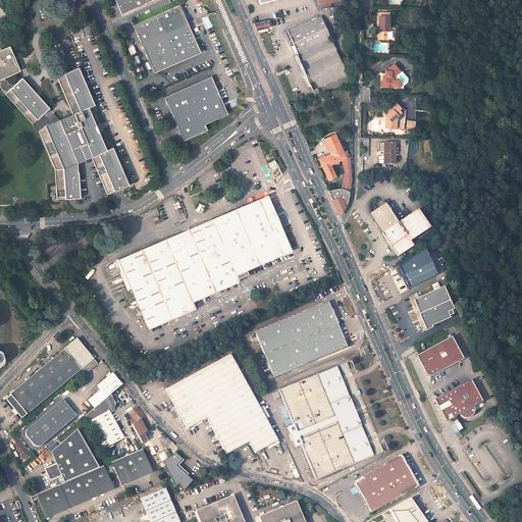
[(114,0),(122,16),(156,0),(114,0)]
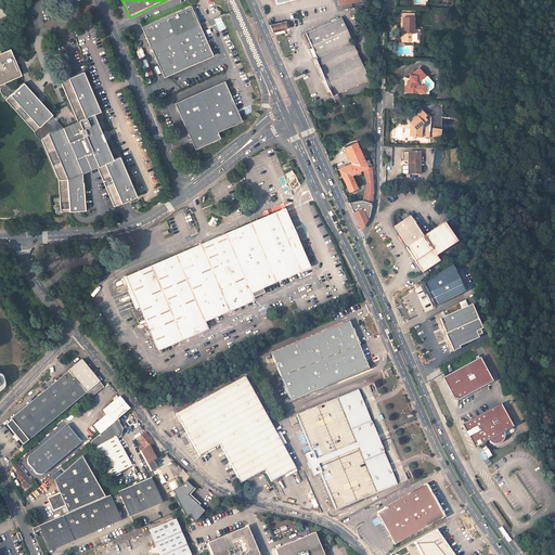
[(143,27),(165,78),(215,56),(193,5),(143,27)]
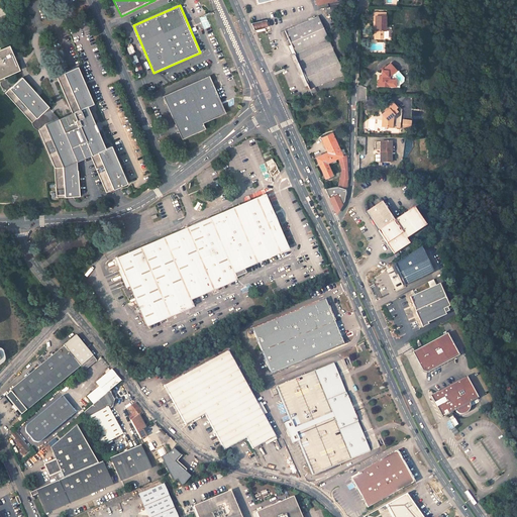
[(326,11),(327,20),(344,17),(342,7),(326,11)]
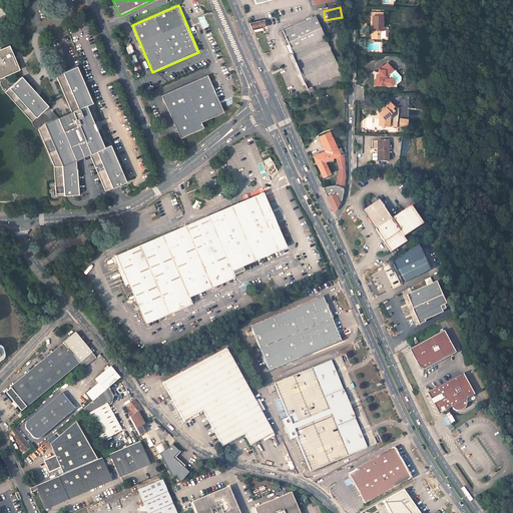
[(382,30),(382,16),(371,15),(371,25),(372,25),(372,35),(379,35),(379,29),(382,30)]
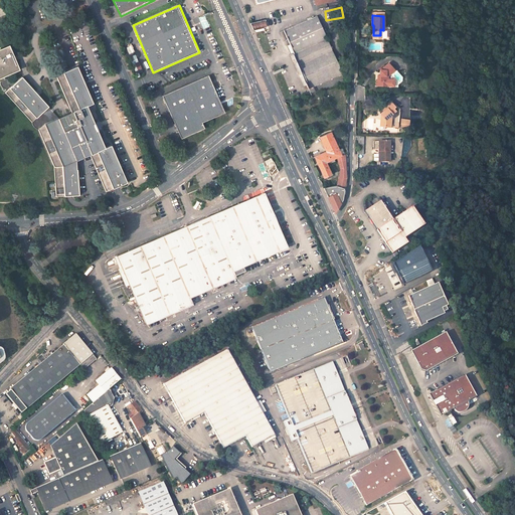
[(317,16),(284,31),(311,93),(343,78),(317,16)]
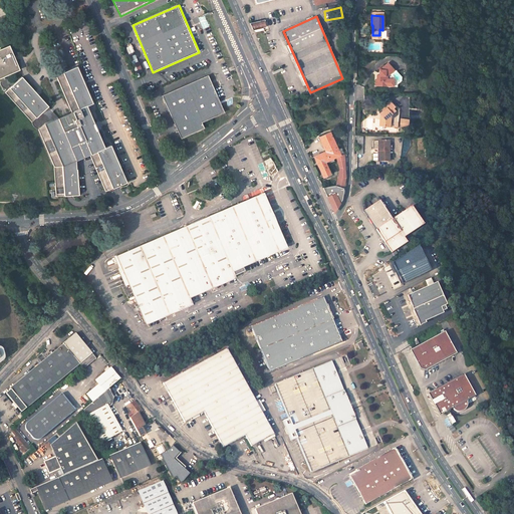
[(263,19),(249,23),(251,29),(265,26),(263,19)]
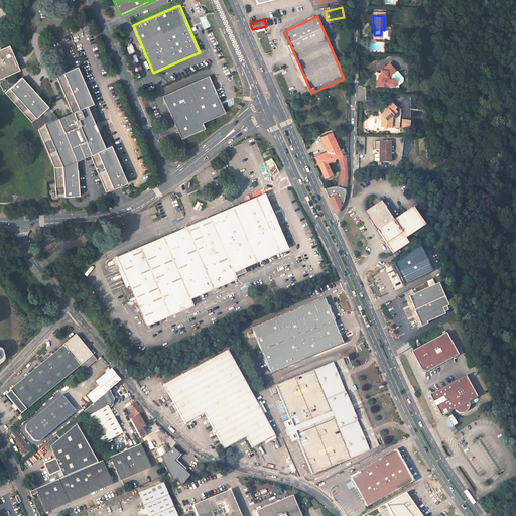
[(52,165),(54,196),(77,195),(76,160),(90,154),(105,190),(126,181),(111,145),(104,148),(86,105),(92,102),(77,66),(55,75),(72,112),(56,118),(20,79),(12,86),(5,78),(16,70),(2,47),(0,47),(0,86),(1,89),(6,93),(3,95),(38,132),(52,165)]
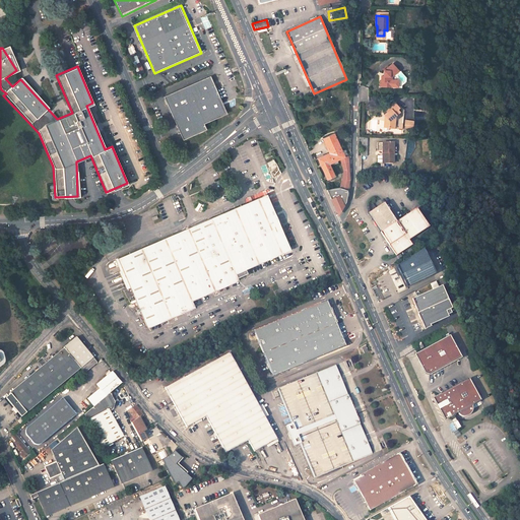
[(392,76),(398,70),(392,64),(385,70),(384,71),(384,76),(382,76),(381,81),(383,81),(383,86),(391,86),(392,76)]
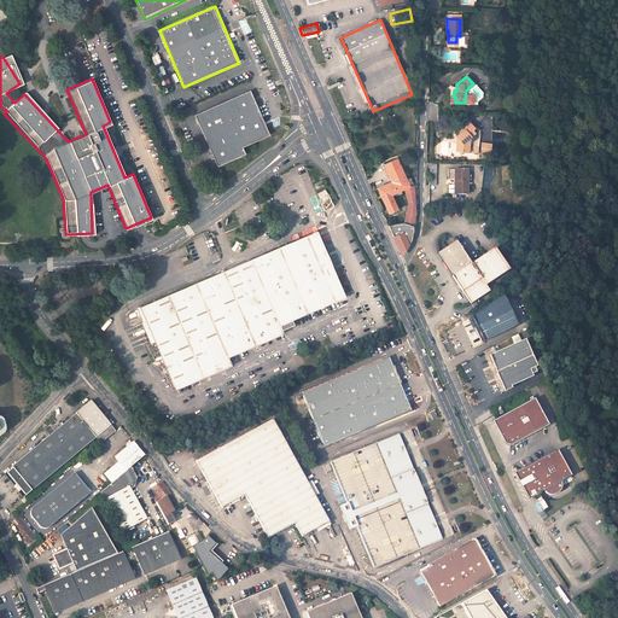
[(252,92),(197,116),(220,168),(248,156),(245,149),(273,136),(252,92)]
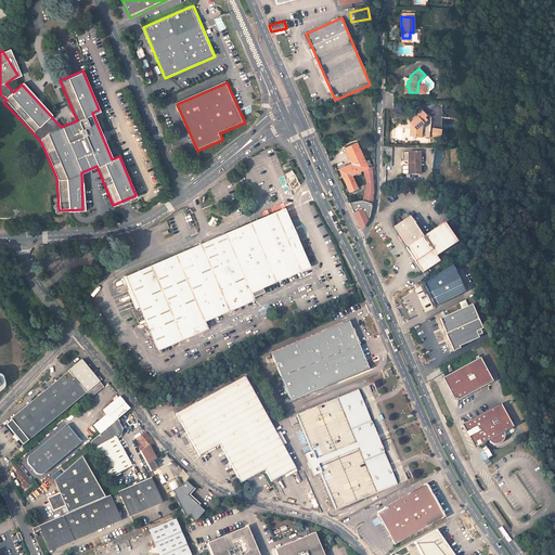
[(422,137),(429,138),(431,120),(427,119),(425,117),(426,115),(422,110),(412,117),(414,120),(410,123),(414,127),(411,129),(411,133),(410,136),(410,139),(411,140),(413,140),(414,139),(414,137),(422,137)]
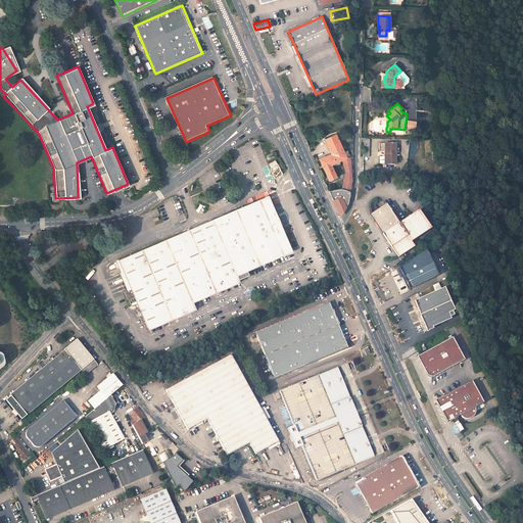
[(327,144),(333,159),(322,164),(329,185),(337,181),(332,169),(343,163),(351,160),(348,154),(345,156),(338,140),(327,144)]
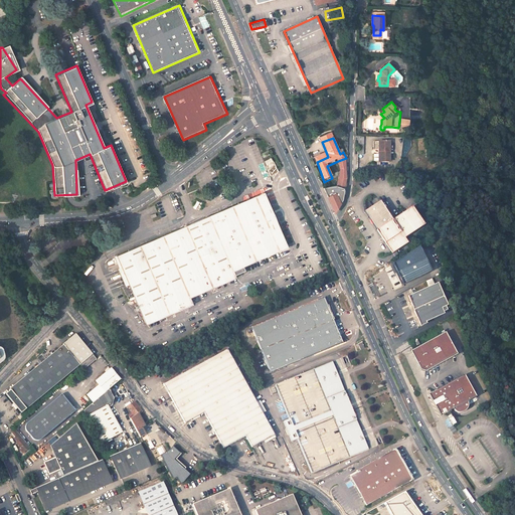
[(389,141),(374,141),(373,162),(390,162),(389,141)]
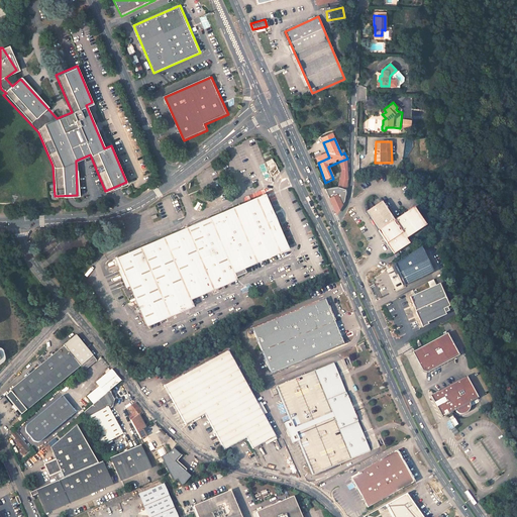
[(272,158),(265,161),(268,167),(275,164),(272,158)]
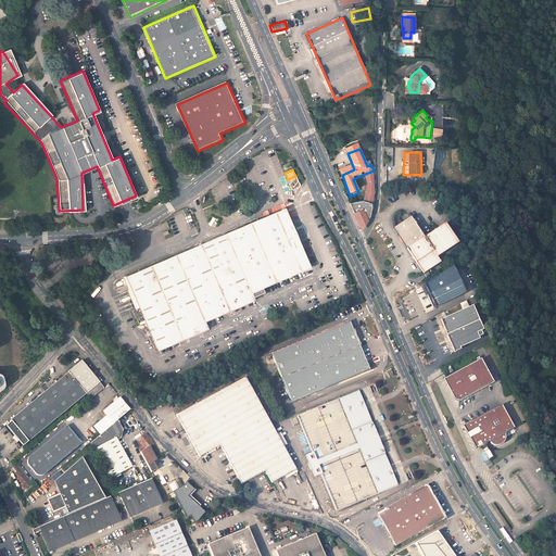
[(374,171),(365,174),(369,185),(366,209),(373,210),(374,200),(375,175),(374,171)]
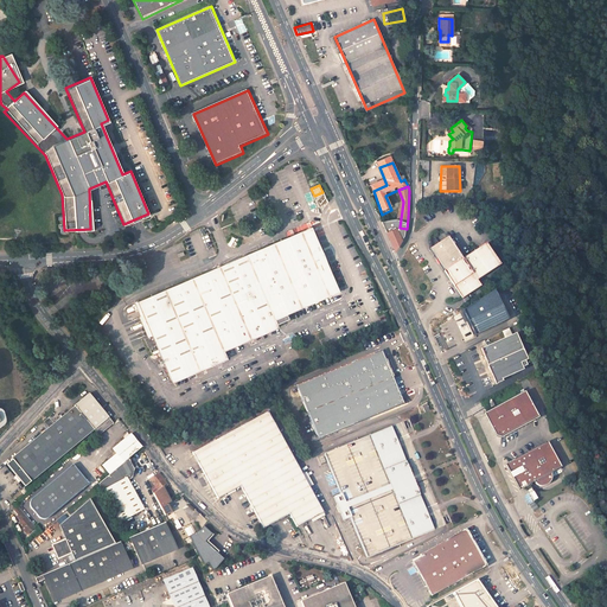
[(311,228),(136,301),(152,337),(145,339),(148,350),(157,346),(172,382),(227,359),(223,350),(279,326),(275,317),(337,291),(311,228)]
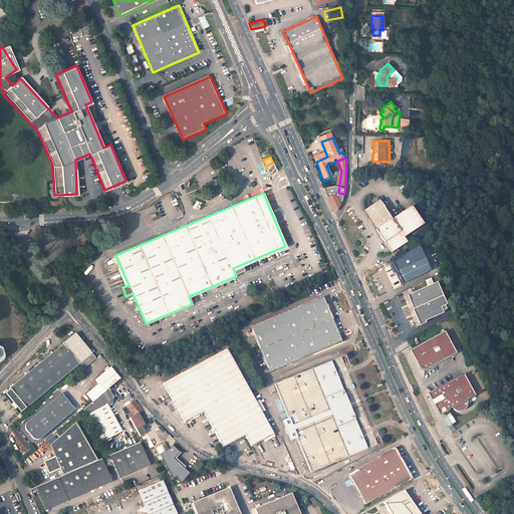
[(338,193),(336,199),(326,201),(334,219),(341,206),(342,204),(343,202),(344,194),(338,193)]
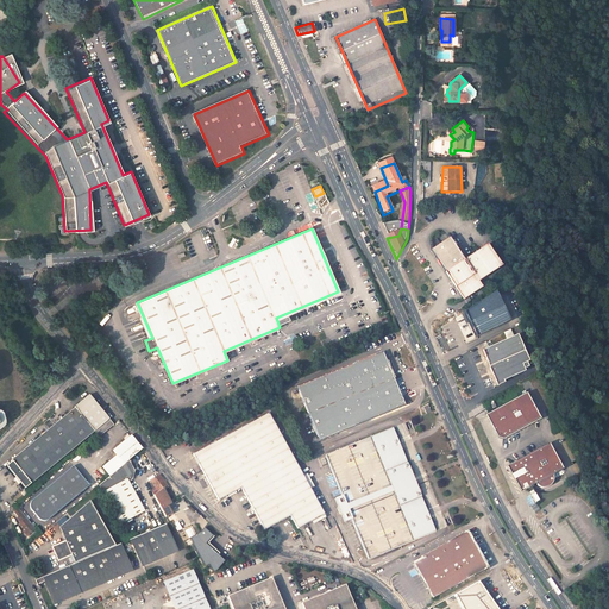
[(431,252),(445,274),(463,262),(449,240),(439,245),(435,239),(432,242),(431,252)]
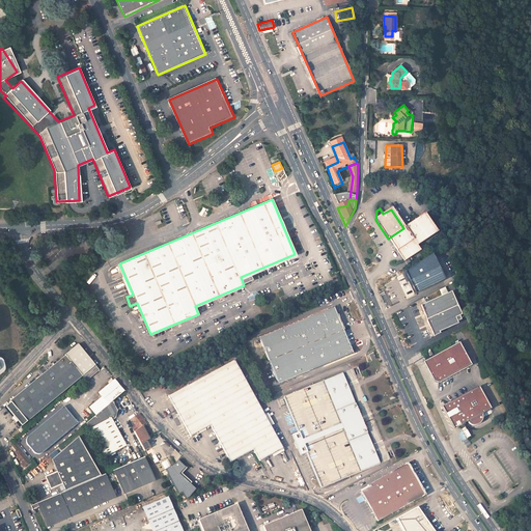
[(388,239),(404,263),(420,253),(417,248),(438,234),(424,216),(403,228),(388,239)]
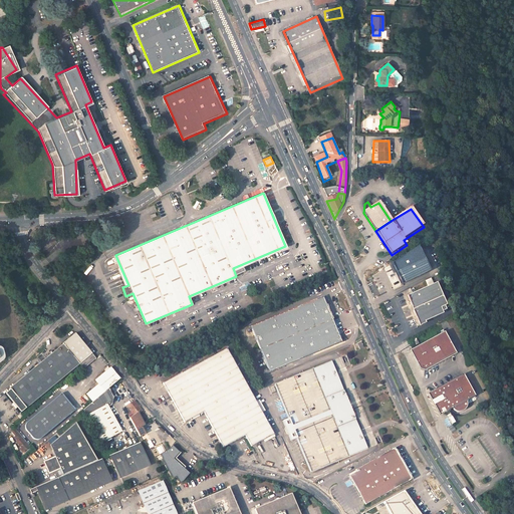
[(430,271),(419,246),(392,263),(402,284),(430,271)]
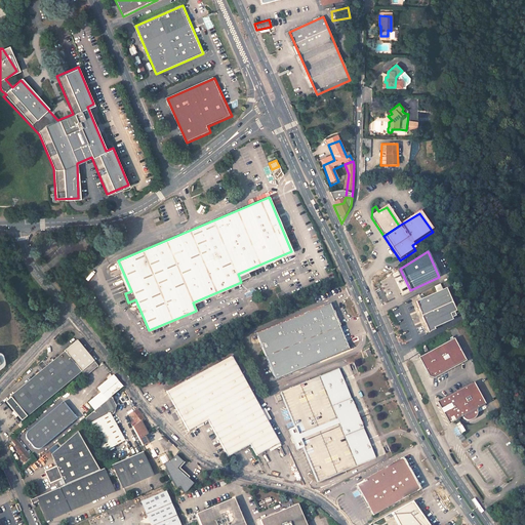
[(445,289),(440,291),(446,305),(451,303),(445,289)]
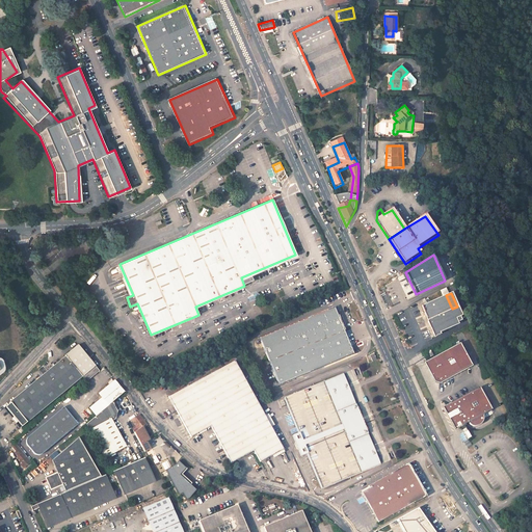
[(446,295),(422,306),(428,320),(447,312),(452,309),(446,295)]
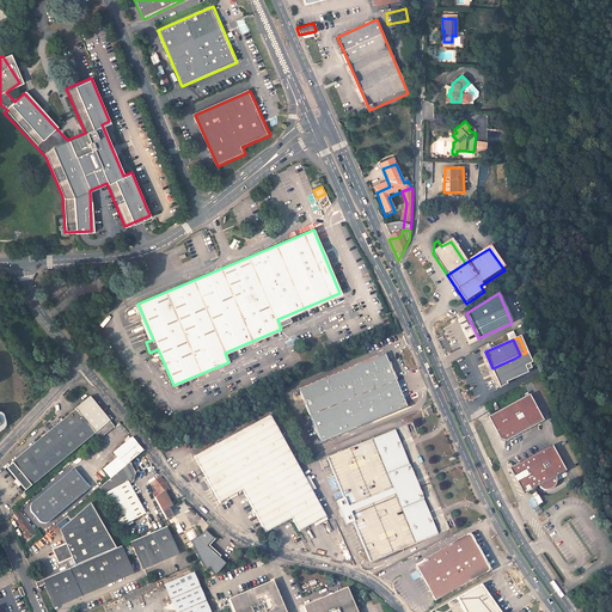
[(520,355),(514,359),(521,375),(533,371),(526,353),(520,355)]
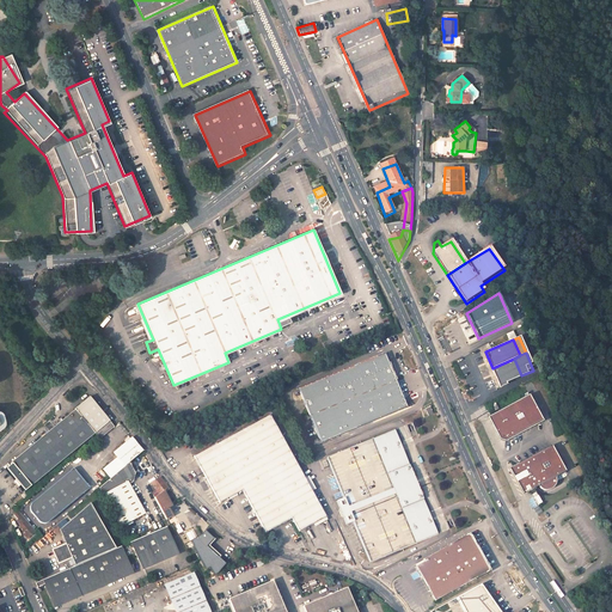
[(385,354),(299,389),(310,415),(310,416),(396,380),(385,354)]
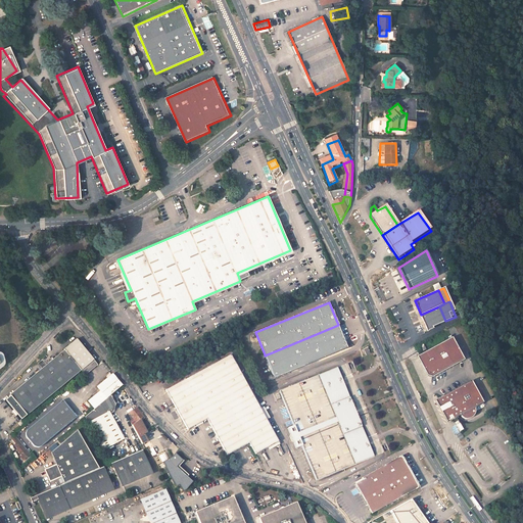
[(439,306),(421,315),(428,331),(434,328),(433,327),(445,321),(439,306)]
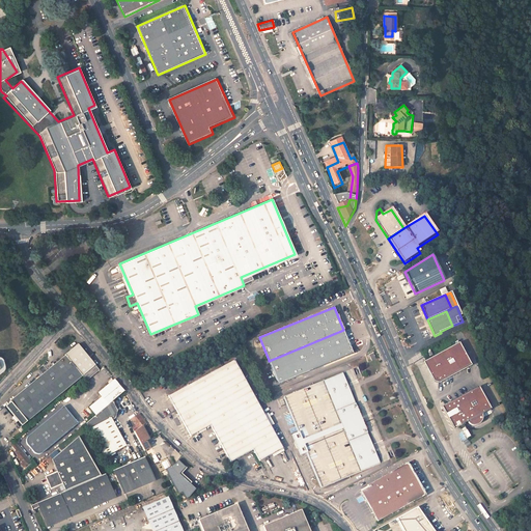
[(343,330),(269,361),(278,384),(353,354),(343,330)]
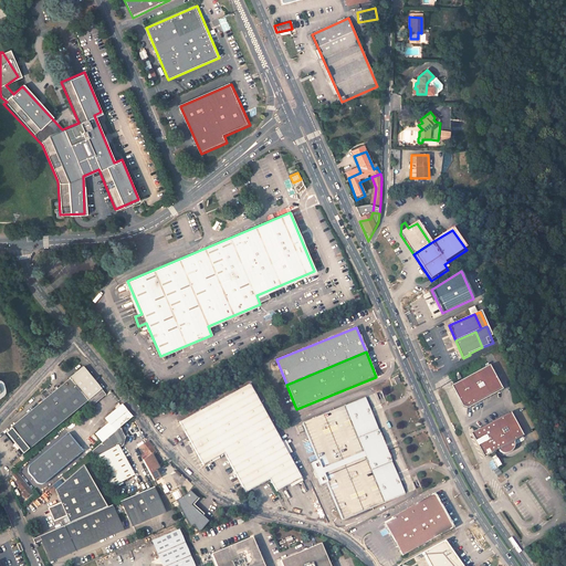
[(465,406),(502,390),(491,366),(452,384),(461,405),(465,406)]
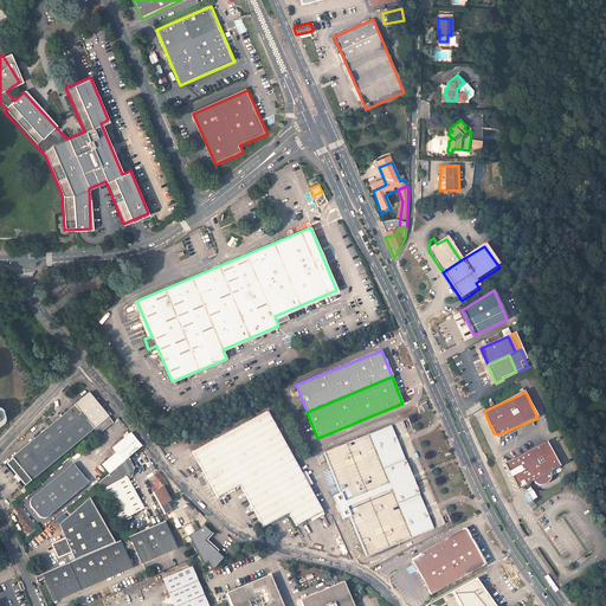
[(8,462),(4,466),(21,488),(89,431),(94,437),(109,424),(84,393),(69,406),(70,407),(7,459),(8,462)]
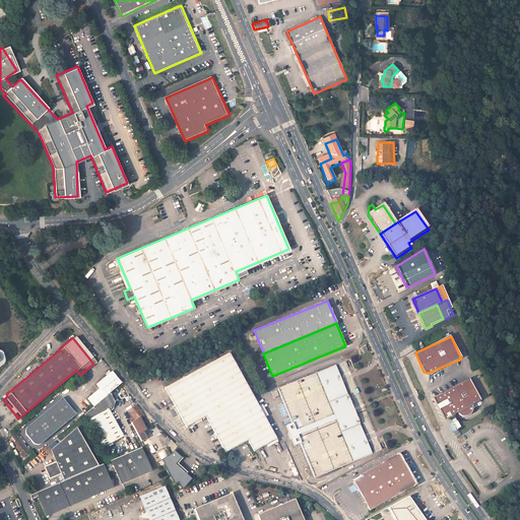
[(230,352),(165,388),(186,427),(206,416),(225,452),(248,441),(254,451),(276,439),(230,352)]
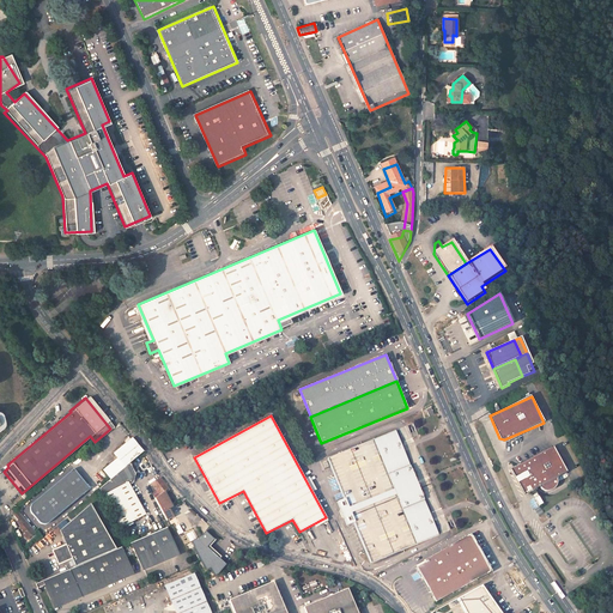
[(396,429),(326,457),(343,498),(340,498),(341,502),(340,499),(337,502),(339,509),(341,508),(346,519),(344,519),(346,525),(347,525),(346,522),(350,521),(351,522),(353,522),(370,563),(439,534),(396,429)]
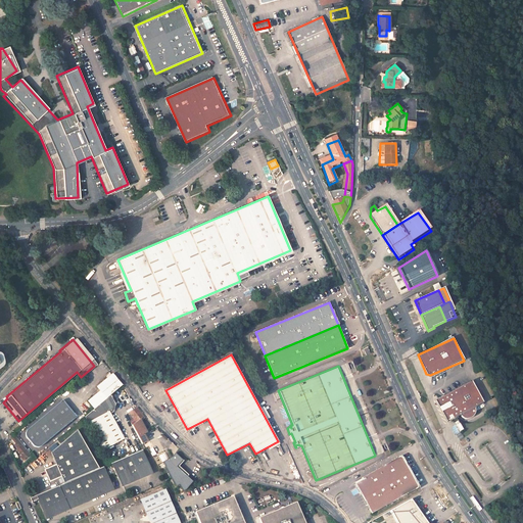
[(97,391),(84,401),(90,410),(107,396),(119,387),(109,375),(94,387),(97,391)]
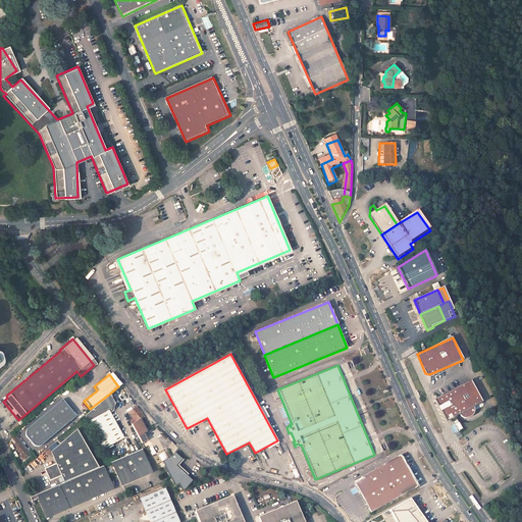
[(474,416),(475,415),(475,414),(476,413),(476,410),(475,408),(484,403),(472,381),(436,402),(449,423),(464,415),(464,416),(466,417),(468,418),(469,418),(470,418),(472,417),(473,417),(474,416)]
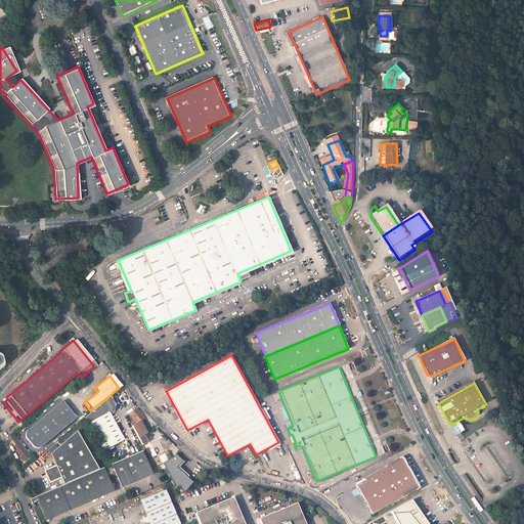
[(81,418),(98,451),(120,439),(106,417),(111,415),(112,411),(112,410),(112,408),(112,405),(111,403),(110,401),(108,399),(107,397),(90,410),(81,418)]
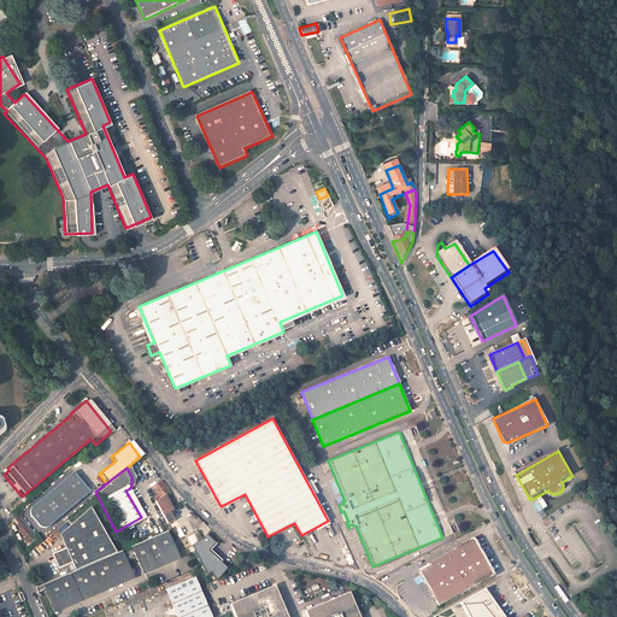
[(45,527),(86,493),(70,474),(29,509),(28,509),(28,510),(27,512),(27,513),(28,515),(36,527),(39,528),(41,528),(42,528),(45,527)]
